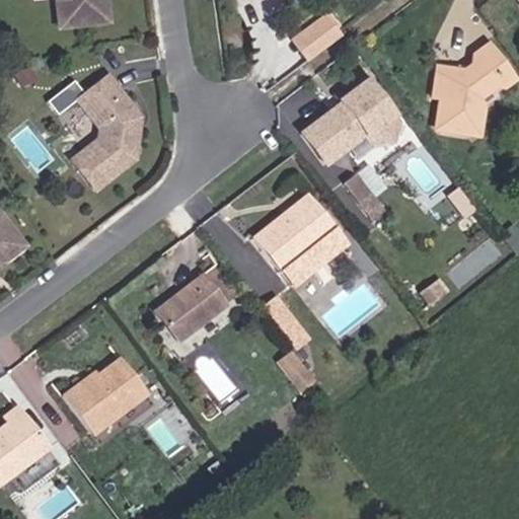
[(42,0),(47,34),(100,27),(96,0),(42,0)]
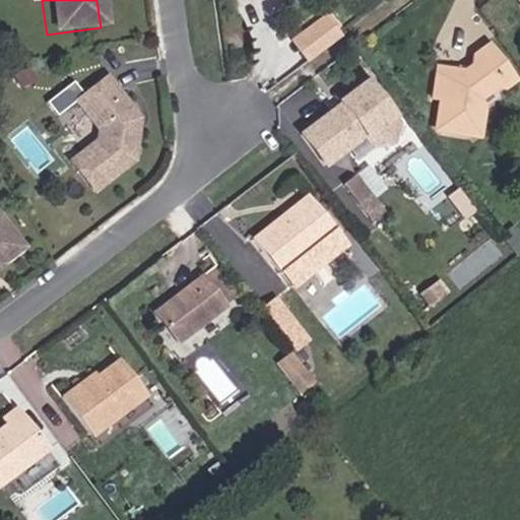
[(327,16),(294,40),(309,59),(341,35),(327,16)]
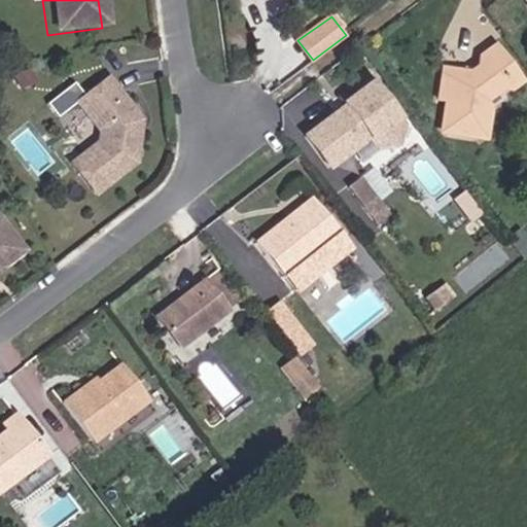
[(473,71),(445,65),(438,103),(447,103),(443,138),(491,143),(496,114),(492,103),(510,90),(514,94),(526,84),(526,81),(499,43),(481,56),(481,65),(473,71)]
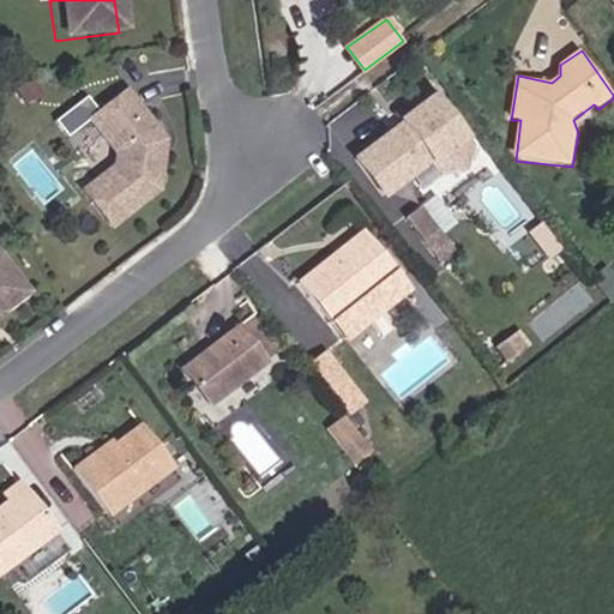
[(168,138),(131,88),(89,122),(116,151),(116,166),(85,192),(118,232),(162,192),(168,138)]
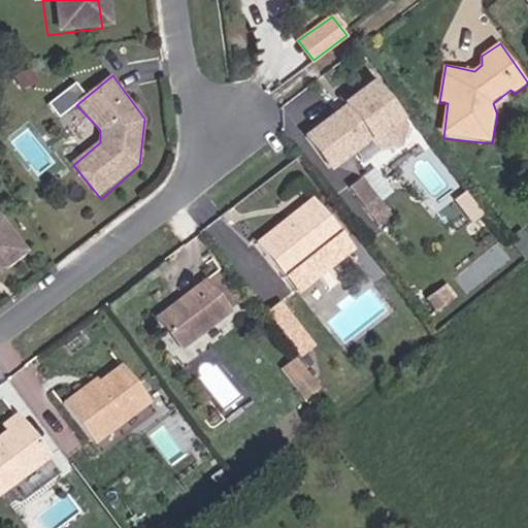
[(407,123),(374,83),(306,137),(334,175),(375,141),(382,151),(401,146),(407,123)]
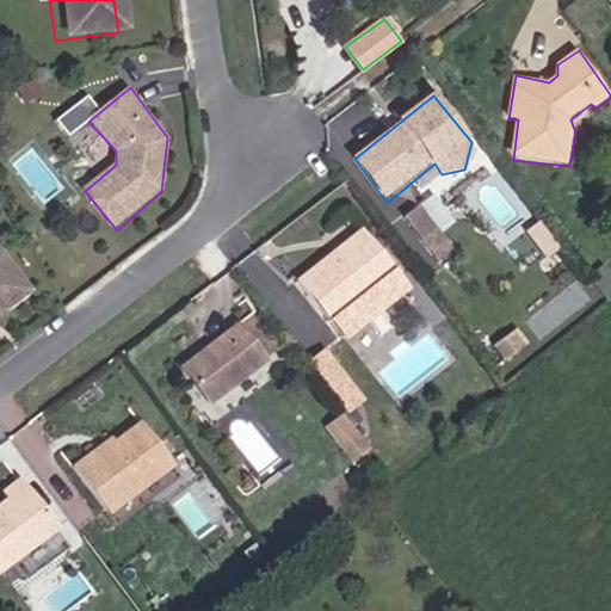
[(362,230),(297,283),(332,327),(399,278),(362,230)]
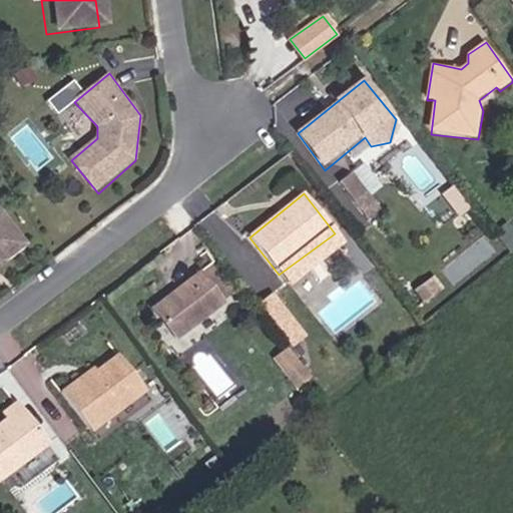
[(0,269),(30,245),(2,208),(0,209),(0,269)]
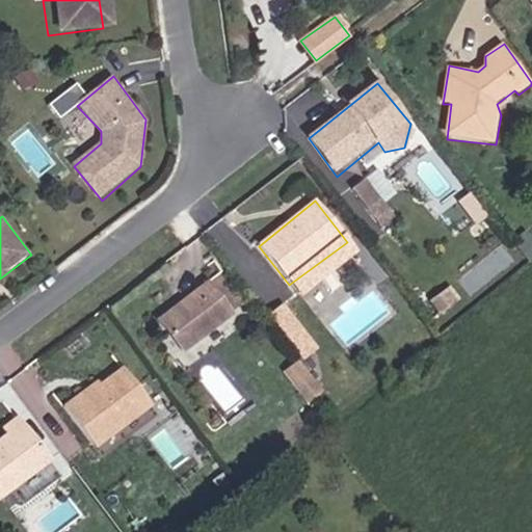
[(207,283),(156,320),(180,357),(232,317),(207,283)]
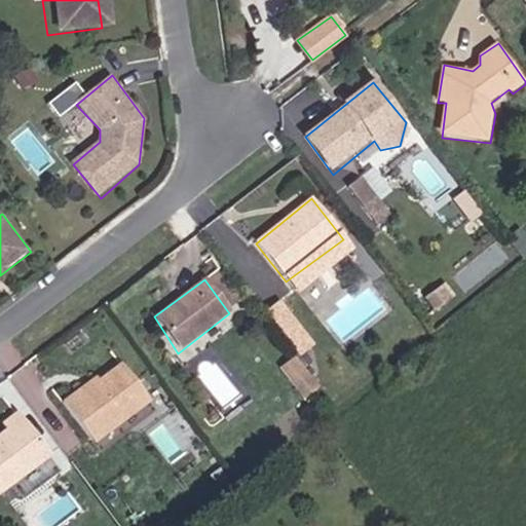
[(296,355),(314,342),(282,297),(262,310),(296,355)]
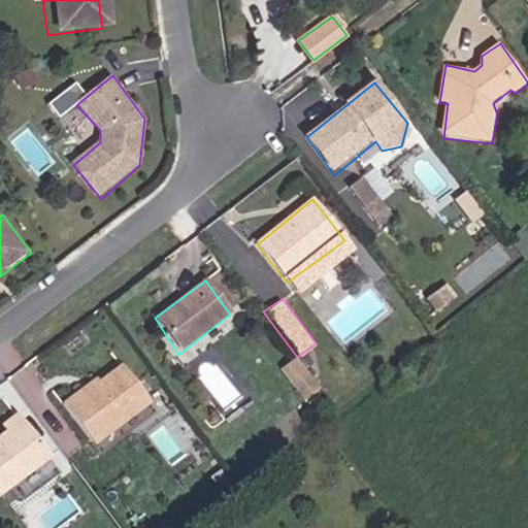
[(302,357),(285,363),(293,389),(310,384),(302,357)]
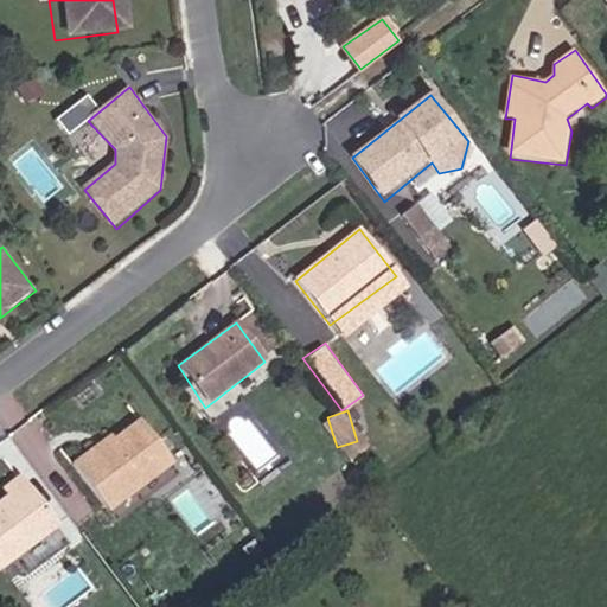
[(157,464),(125,420),(61,466),(93,510),(157,464)]
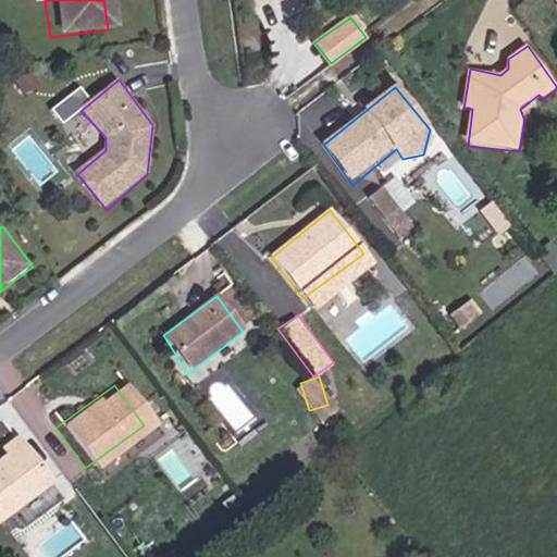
[(0,524),(54,486),(21,437),(2,452),(5,456),(0,459),(0,524)]
